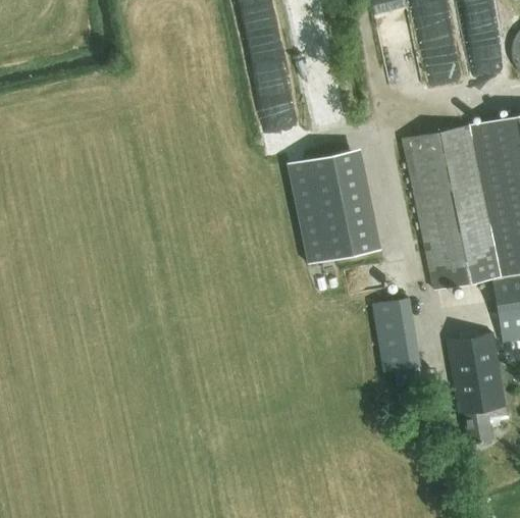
[(240,0),(242,23),(276,22),(275,0),(240,0)]
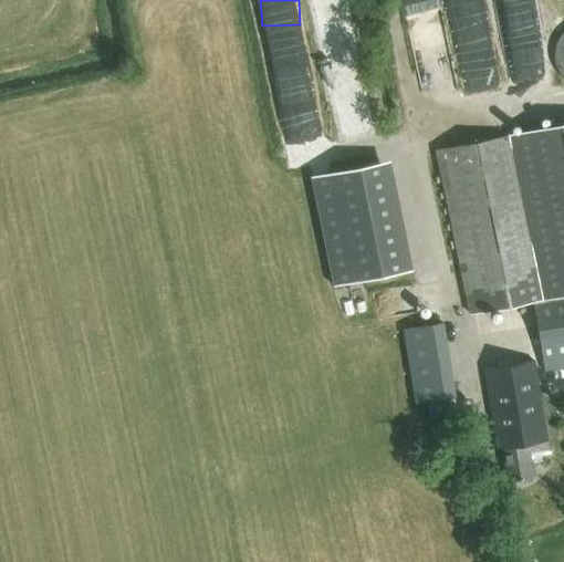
[(563,126),(515,137),(436,154),(470,319),(534,305),(546,377),(563,373),(563,126)]
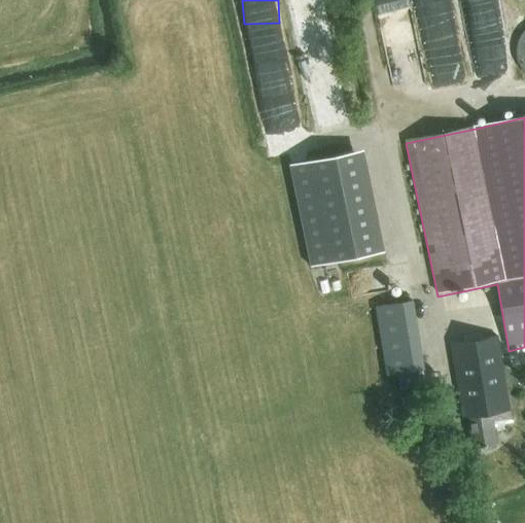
[(291,162),(309,266),(383,252),(365,149),(291,162)]
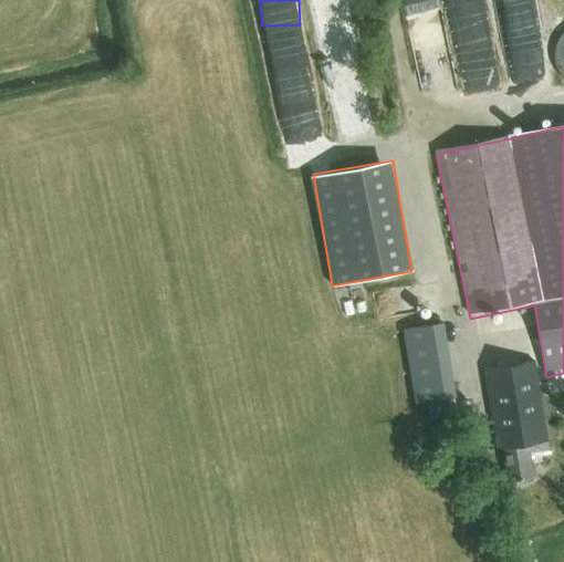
[(445,322),(405,329),(417,405),(457,398),(445,322)]
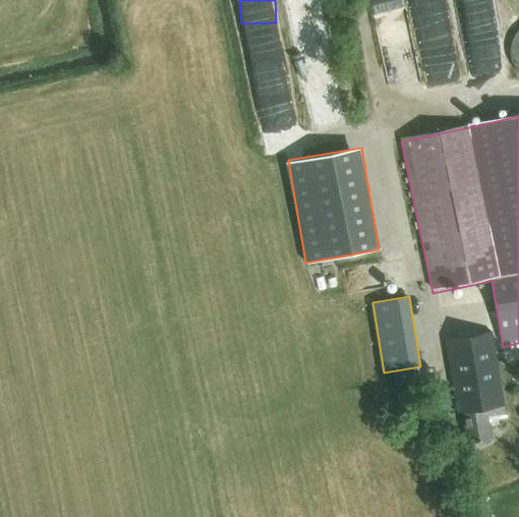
[(493,337),(446,344),(458,419),(463,418),(465,432),(464,435),(465,441),(467,443),(468,448),(493,444),(488,421),(506,418),(493,337)]
